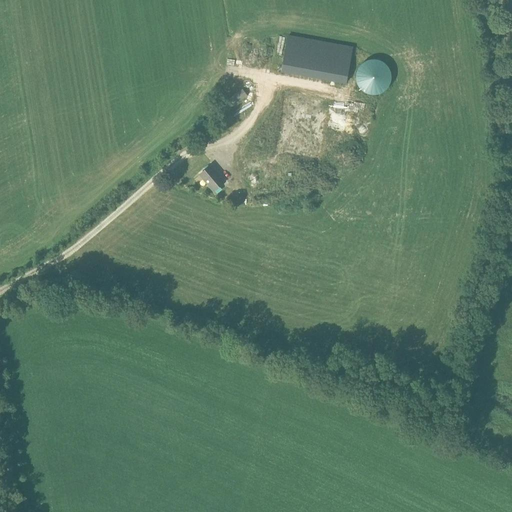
[(345,83),(352,47),(289,36),(283,71),(345,83)]
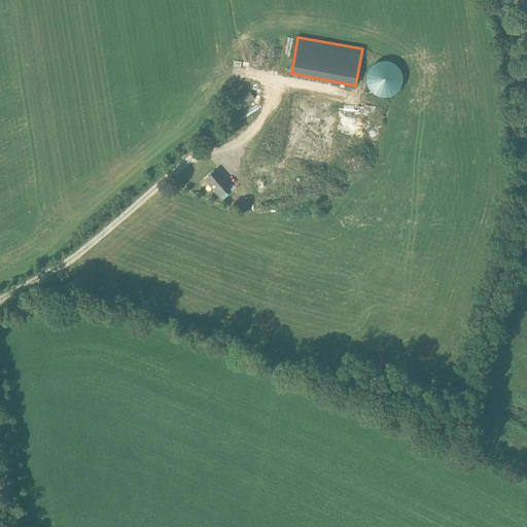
[(385,98),(388,97),(392,96),(394,95),(397,93),(399,90),(401,88),(402,84),(402,80),(402,77),(401,74),(400,71),(398,68),(396,66),(393,64),(390,63),(387,63),(384,63),(381,63),(378,64),(375,66),(373,68),(371,71),(369,74),(369,77),(367,80),(369,83),(370,86),(371,90),(374,93),(376,95),(379,96),(382,97),(385,98)]
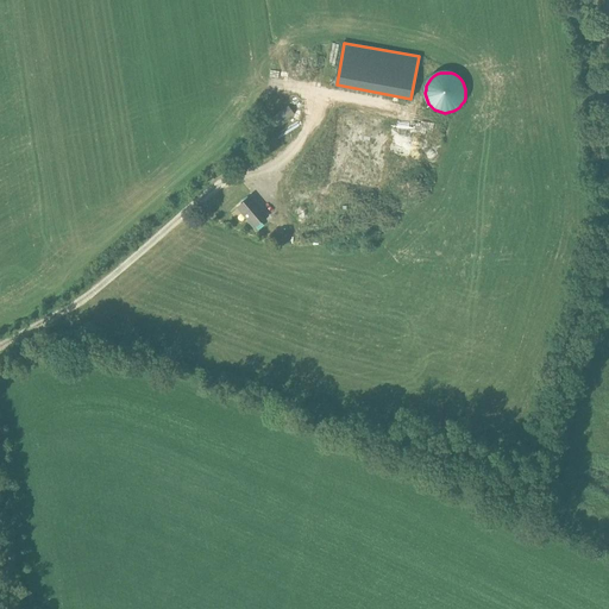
[(390,111),(390,100),(376,100),(376,111),(390,111)]
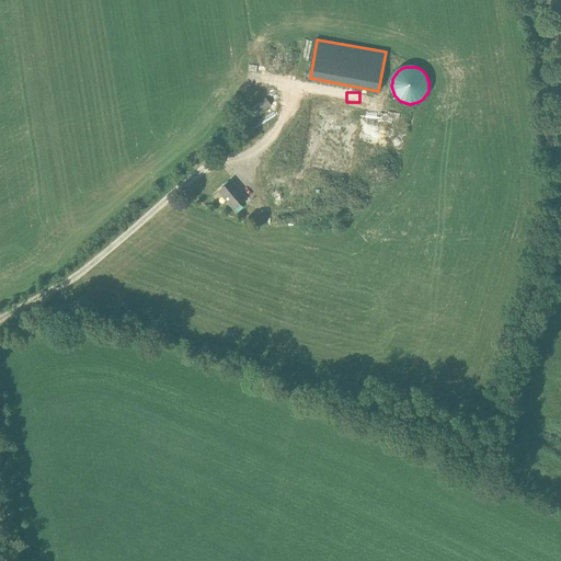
[(255,117),(272,104),(266,98),(250,110),(255,117)]
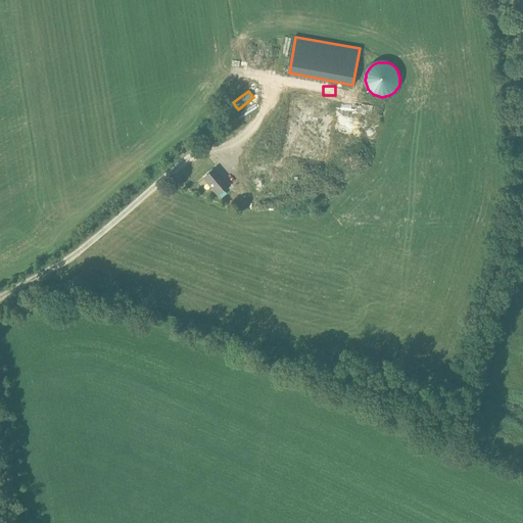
[(293,99),(283,153),(323,160),(333,105),(293,99)]
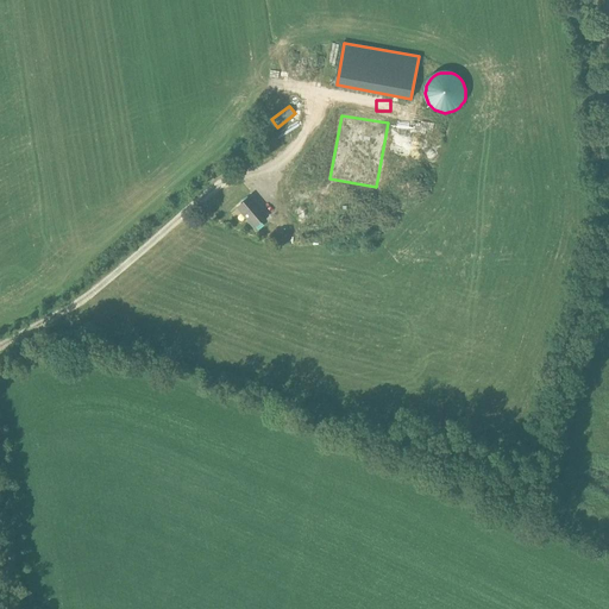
[(255,227),(268,217),(251,196),(238,207),(255,227)]
